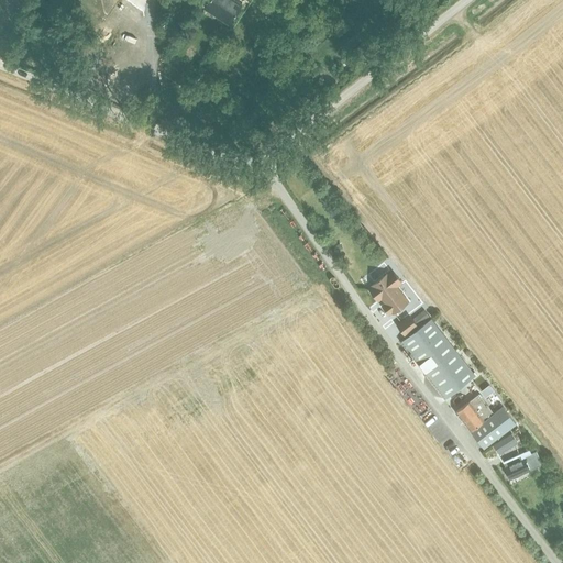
[(88,0),(107,13),(117,0),(88,0)]
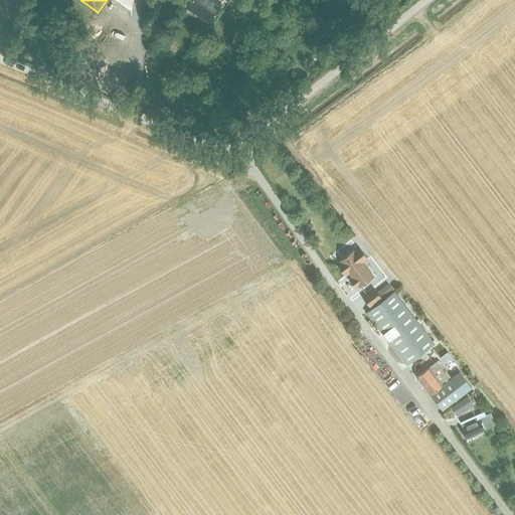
[(208,21),(221,3),(215,0),(190,0),(186,6),(208,21)]
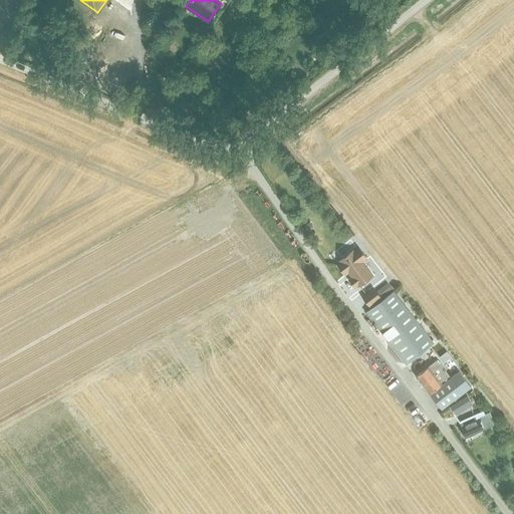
[(317,50),(309,57),(313,61),(320,54),(317,50)]
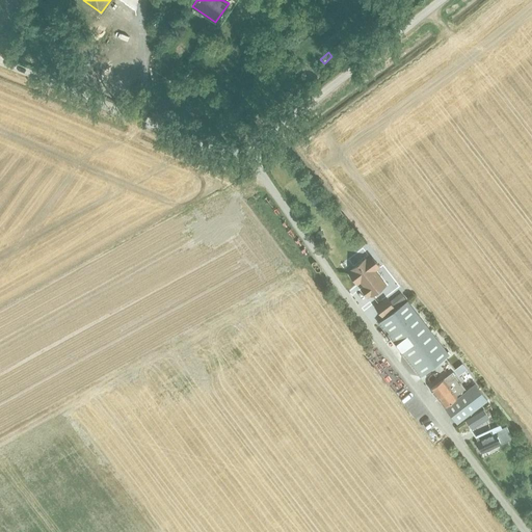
[(335,212),(331,215),(336,220),(340,218),(335,212)]
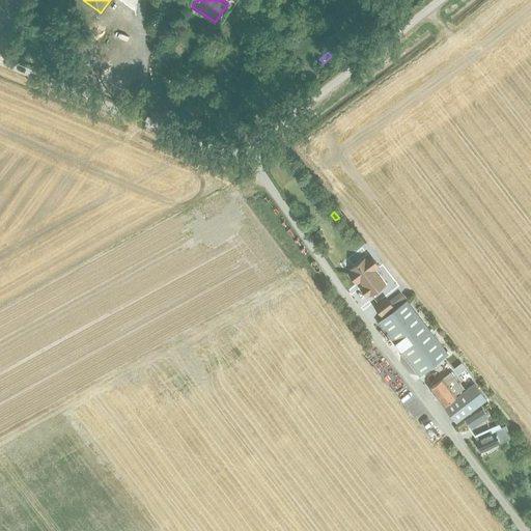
[(322,229),(314,231),(315,239),(316,240),(324,238),(322,229)]
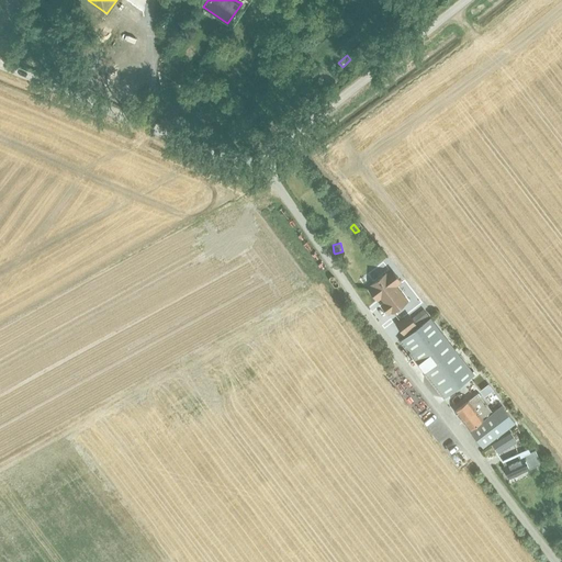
[(385,303),(382,305),(388,313),(391,311),(392,312),(407,301),(395,285),(401,281),(392,270),(386,274),(385,272),(371,284),(371,285),(368,288),(377,300),(381,296),(385,303)]
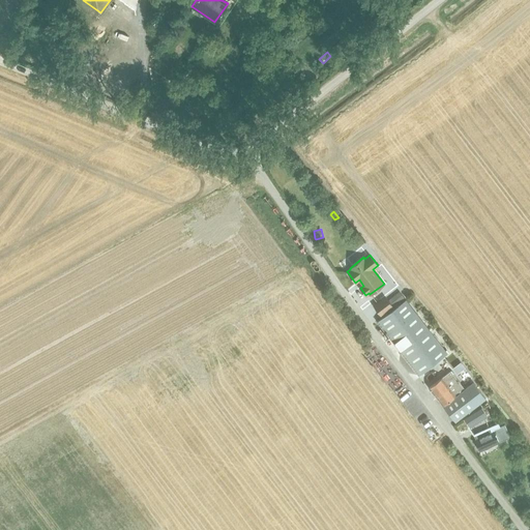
[(393,305),(404,297),(400,291),(388,299),(393,305)]
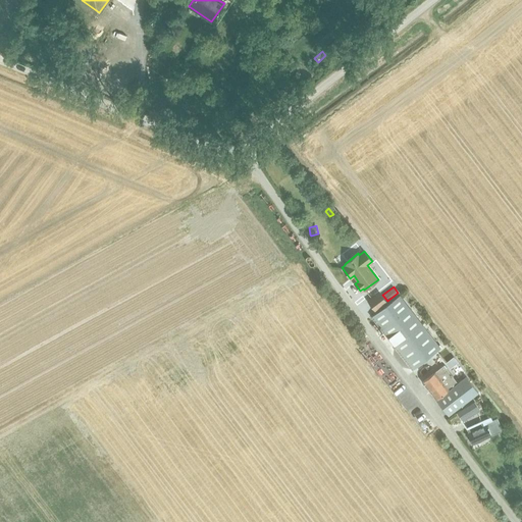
[(378,293),(368,301),(375,310),(386,302),(378,293)]
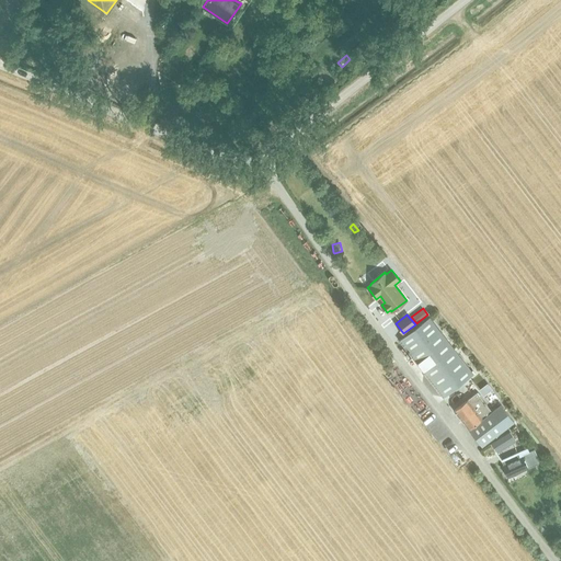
[(444,397),(473,374),(430,317),(400,340),(444,397)]
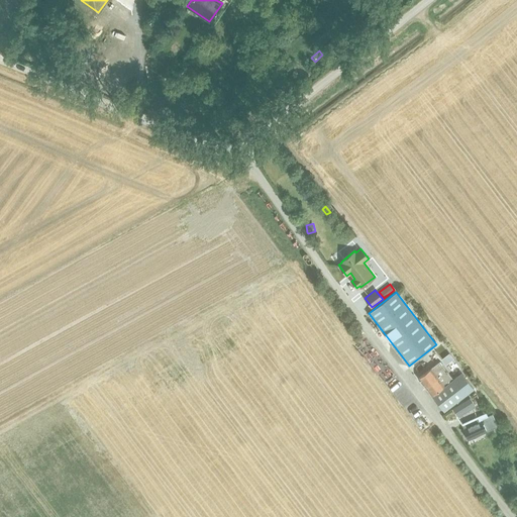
[(442,364),(440,360),(418,378),(431,395),(432,395),(443,411),(474,389),(462,373),(453,379),(441,364),(442,364)]
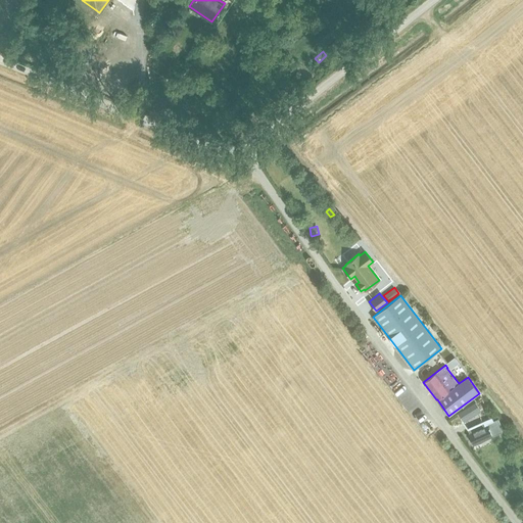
[(486,409),(482,399),(477,402),(481,411),(486,409)]
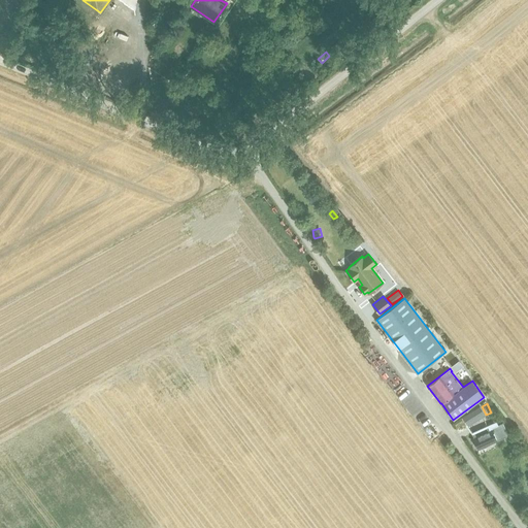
[(480,406),(463,418),(468,427),(486,416),(480,406)]
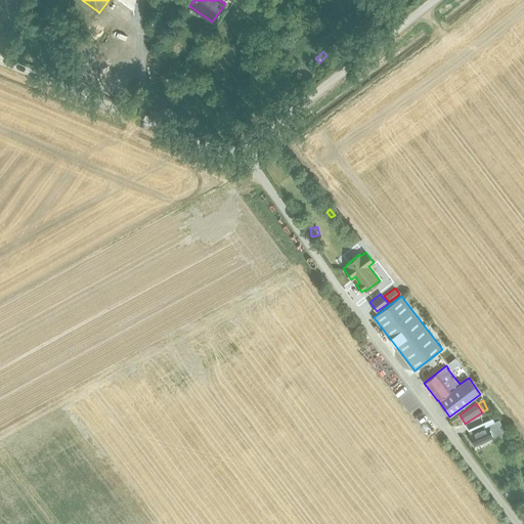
[(475,446),(506,432),(498,420),(488,425),(489,427),(486,428),(484,424),(469,431),(471,434),(469,435),(475,446)]
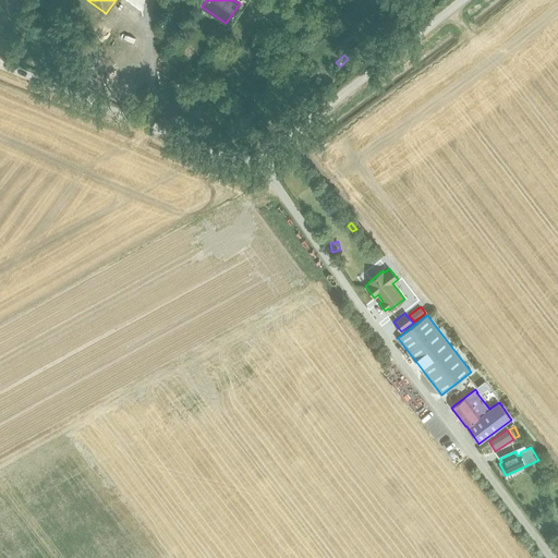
[(538,461),(533,463),(536,470),(542,468),(538,461)]
